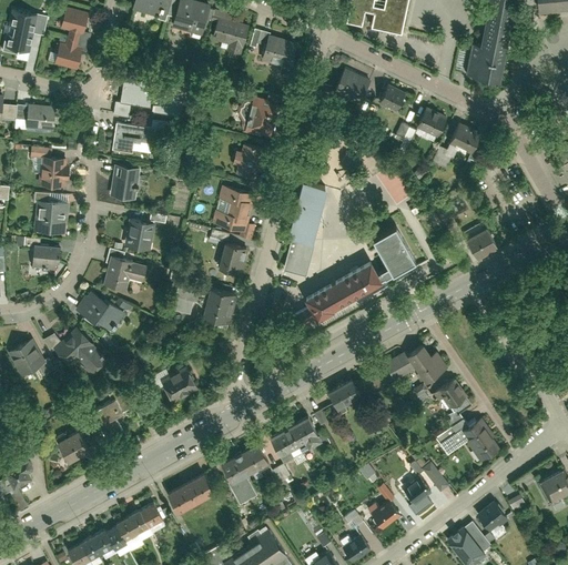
[(134,0),(132,10),(160,17),(164,0),(134,0)]
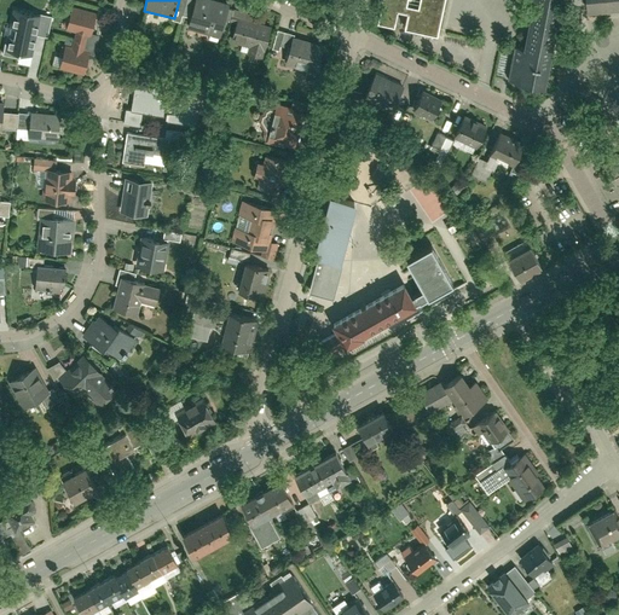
[(221,39),(230,5),(209,0),(196,0),(189,30),(221,39)]
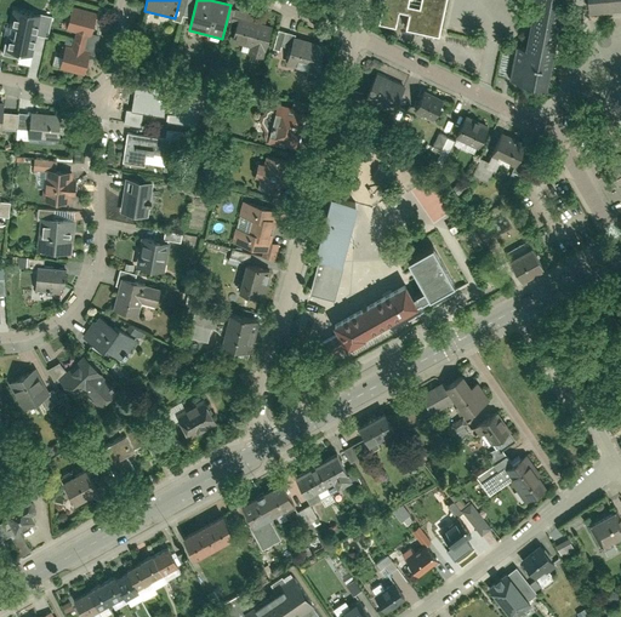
[(382,0),(377,26),(392,29),(396,13),(404,16),(402,30),(436,38),(444,0),(382,0)]
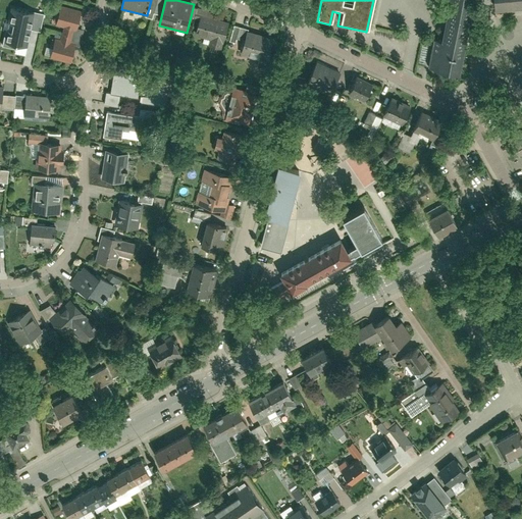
[(426,68),(460,74),(474,0),(490,0),(491,6),(521,3),(521,0),(450,0),(442,38),(433,37),(426,68)]
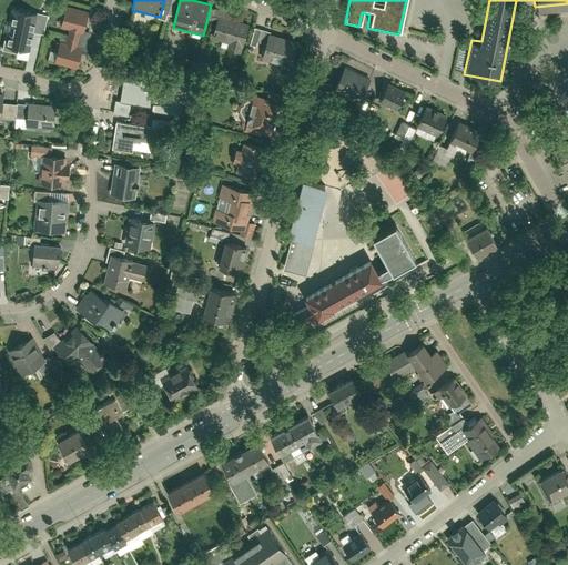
[(89,12),(66,7),(61,29),(70,31),(67,46),(60,43),(54,66),(78,70),(82,49),(78,48),(81,34),(83,36),(89,12)]
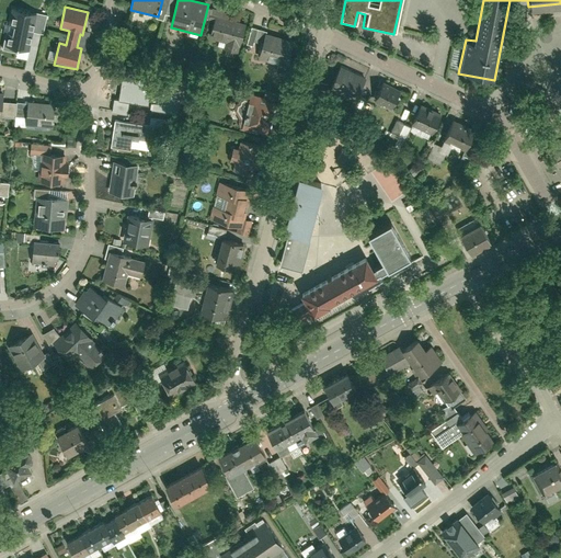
[(47,19),(13,11),(4,55),(15,57),(16,54),(33,57),(36,38),(43,40),(47,19)]
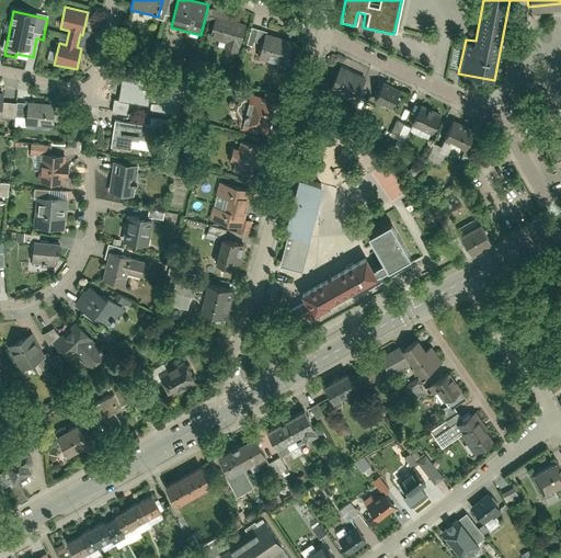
[(241,47),(247,25),(216,16),(210,38),(226,43),(225,49),(238,53),(239,47),(241,47)]
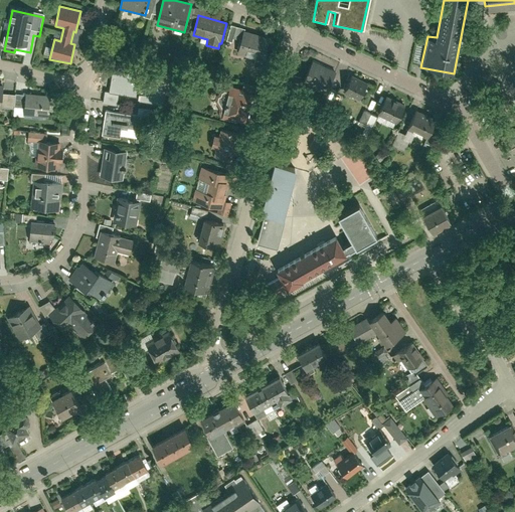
[(266,62),(272,38),(271,38),(243,31),(237,56),(266,62)]
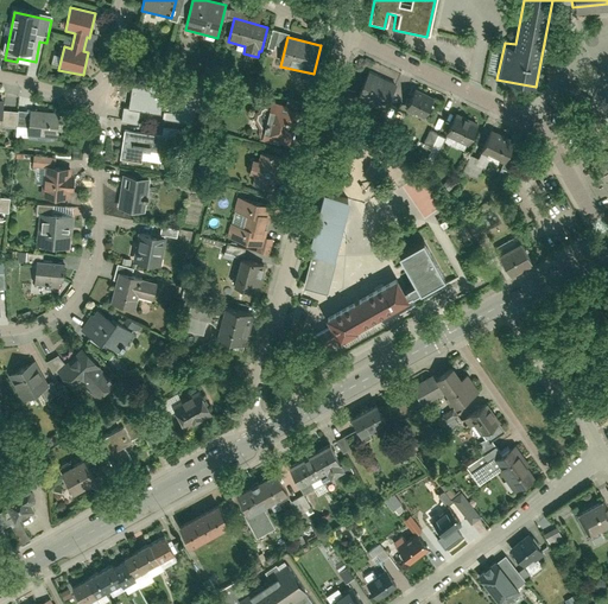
[(396,84),(369,72),(361,91),(387,103),(396,84)]
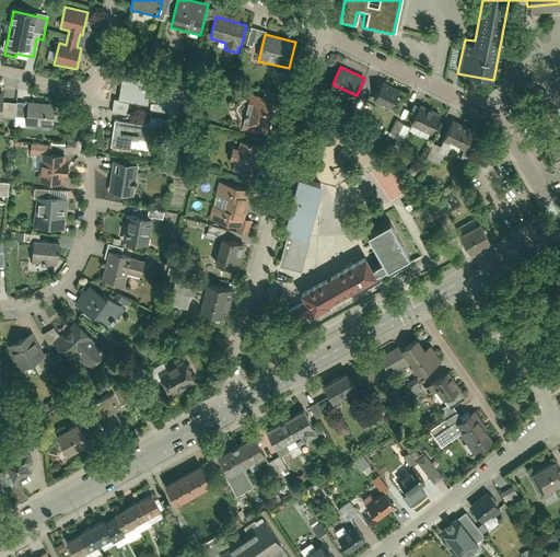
[(112,113),(126,116),(128,104),(149,107),(153,82),(121,78),(118,102),(114,102),(112,113)]
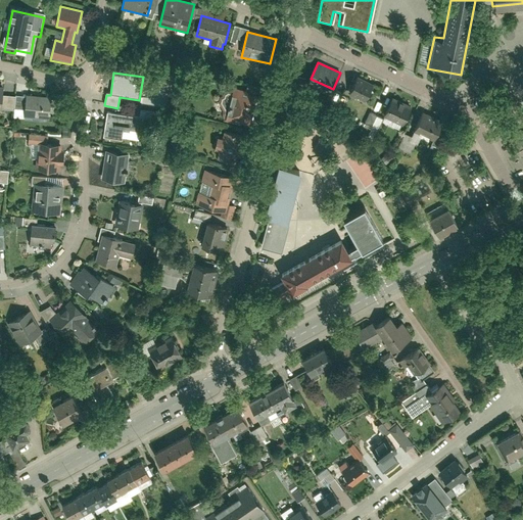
[(366,101),(373,85),(357,77),(348,93),(366,101)]
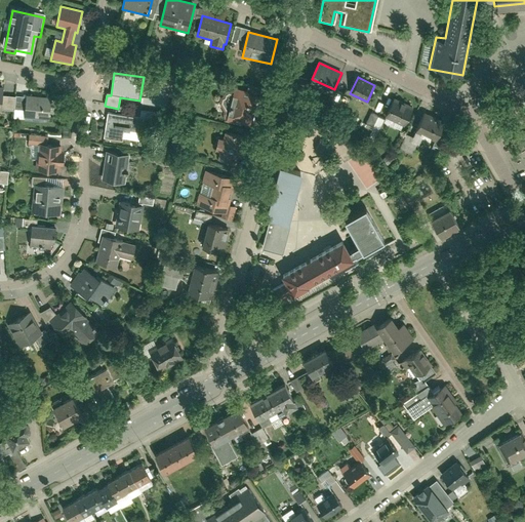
[(234,90),(227,123),(252,129),(259,96),(234,90)]
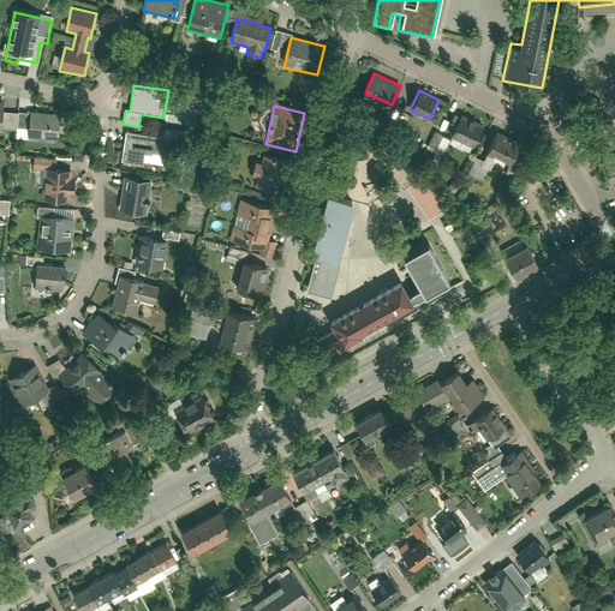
[(394,125),(399,112),(392,109),(387,123),(394,125)]
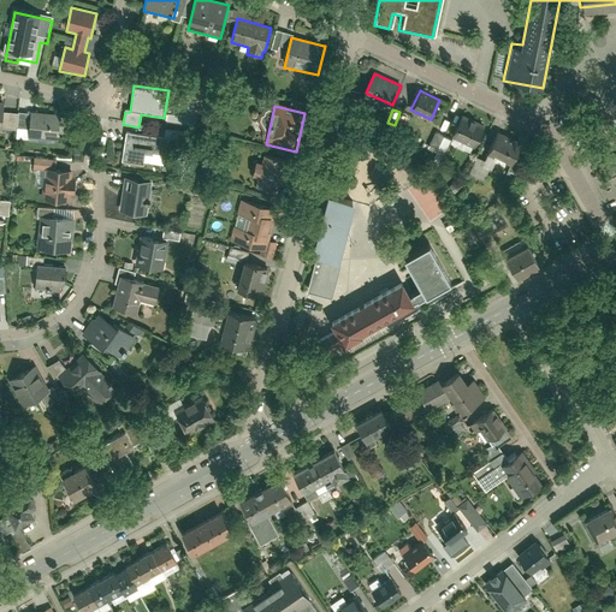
[(473,149),(484,126),(465,117),(452,138),(473,149)]
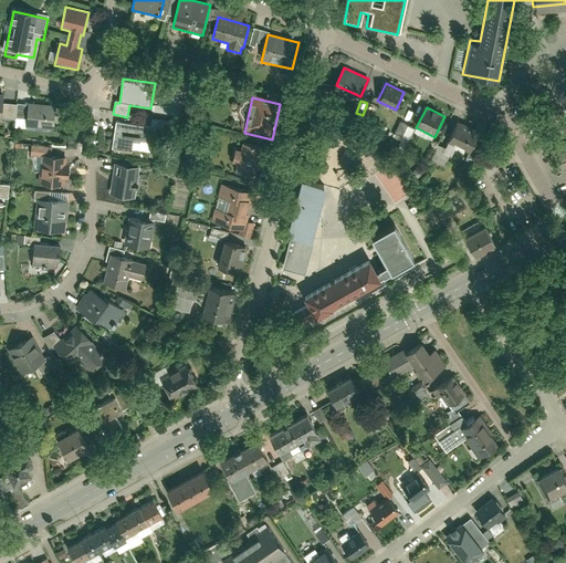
[(55,131),(56,110),(30,108),(29,128),(55,131)]
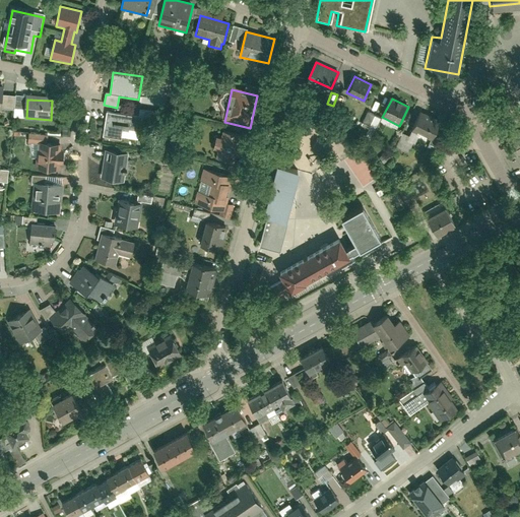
[(137,118),(107,113),(103,137),(121,140),(122,136),(137,138),(136,144),(148,146),(153,113),(138,111),(137,118)]
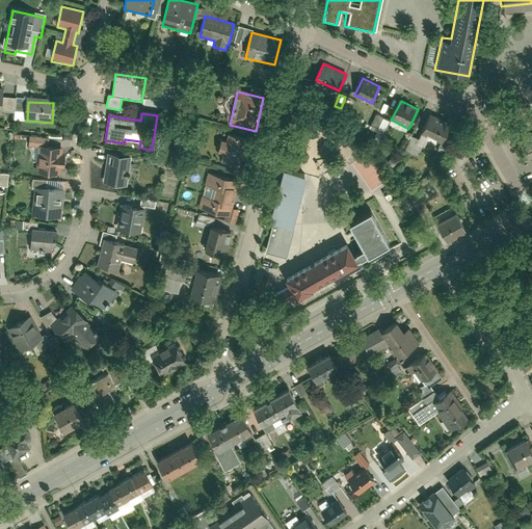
[(451,124),(430,114),(423,132),(439,138),(437,142),(442,144),(440,149),(446,151),(452,138),(446,135),(451,124)]
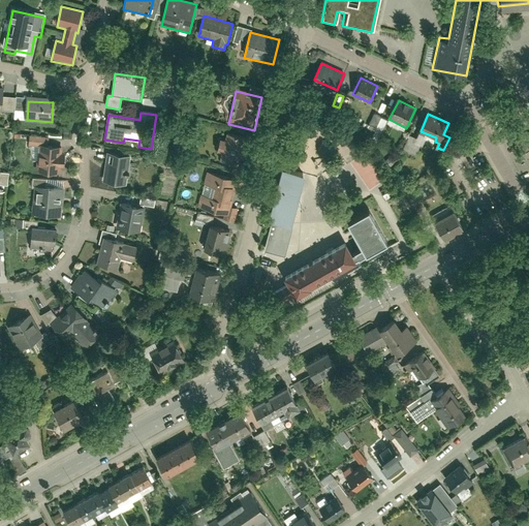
[(367,126),(378,131),(383,120),(372,116),(367,126)]
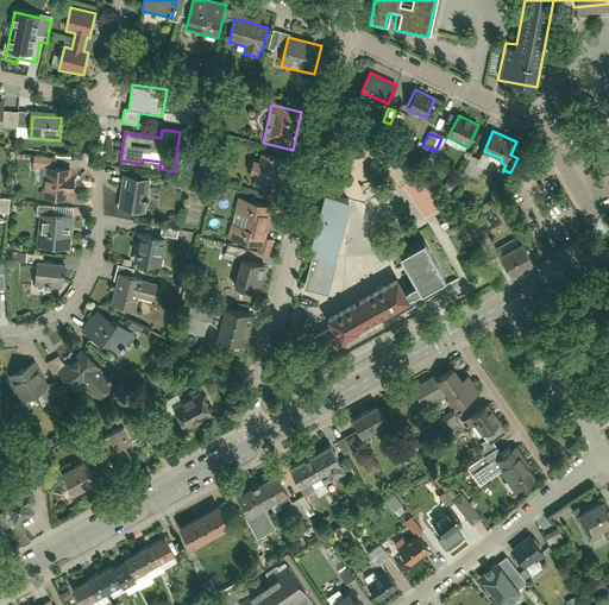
[(283,159),(262,153),(259,162),(253,161),(250,176),(255,177),(253,186),(276,190),(283,159)]
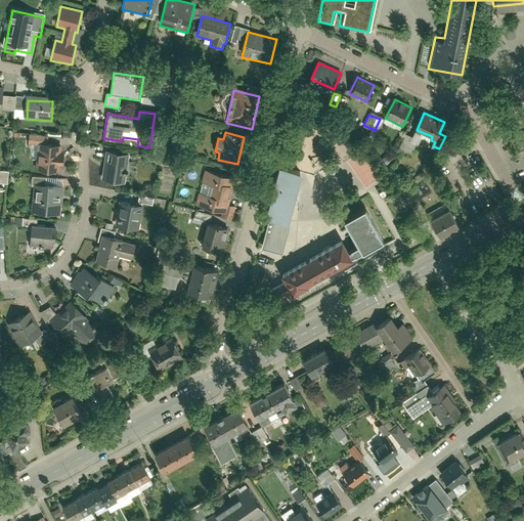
[(36,145),(36,136),(27,136),(27,145),(36,145)]
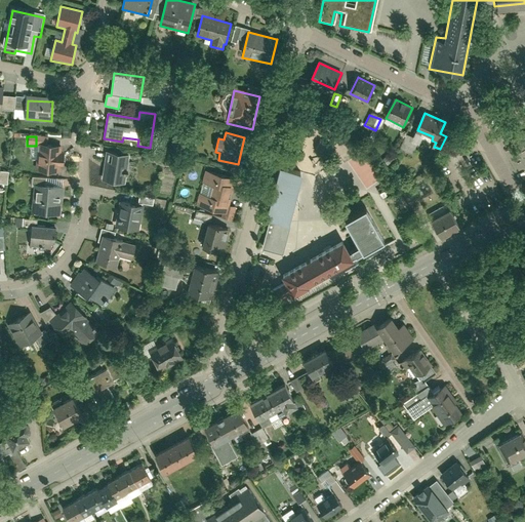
[(41,145),(38,168),(62,170),(64,147),(41,145)]
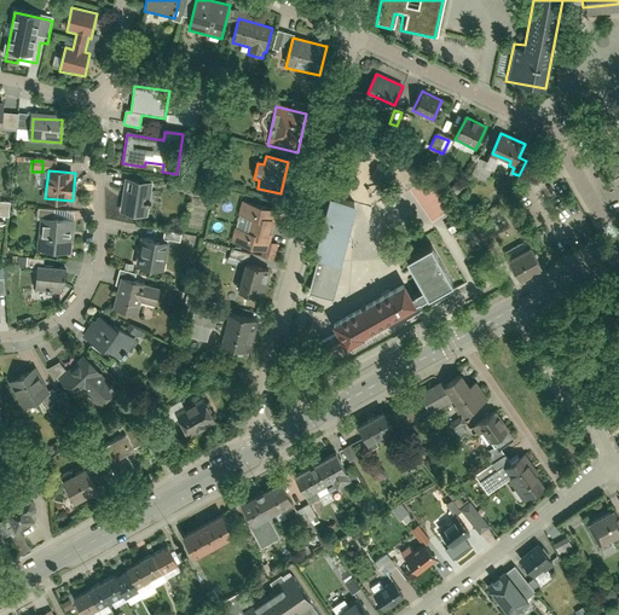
[(149,184),(126,180),(120,218),(143,220),(149,184)]
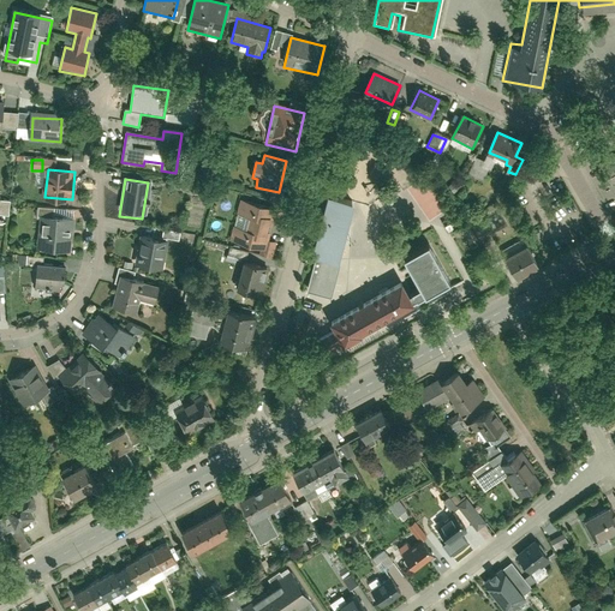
[(330,195),(314,255),(317,256),(306,292),(330,299),(340,265),(334,264),(335,261),(338,261),(354,202),(330,195)]
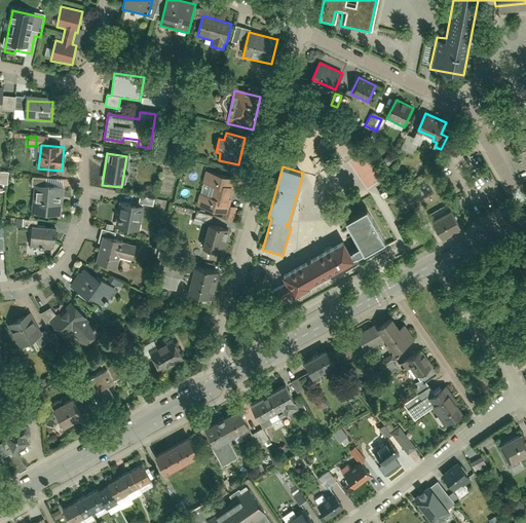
[(236,180),(207,172),(197,207),(223,214),(221,220),(233,223),(236,208),(229,207),(236,180)]
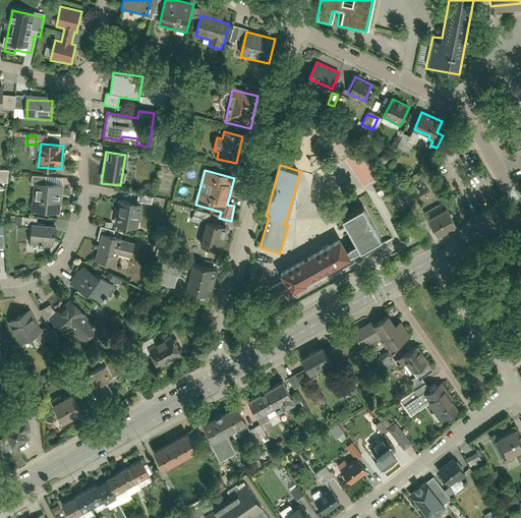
[(63,216),(66,187),(35,184),(32,213),(63,216)]
